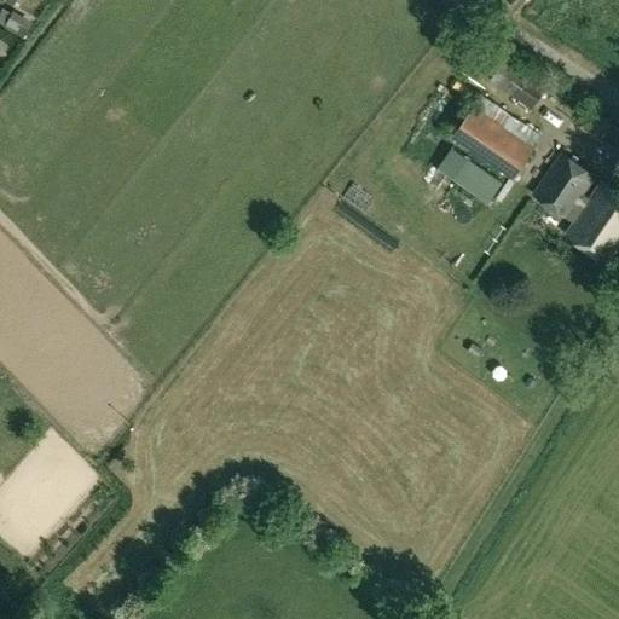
[(507,57),(490,81),(532,110),(549,87),(507,57)]
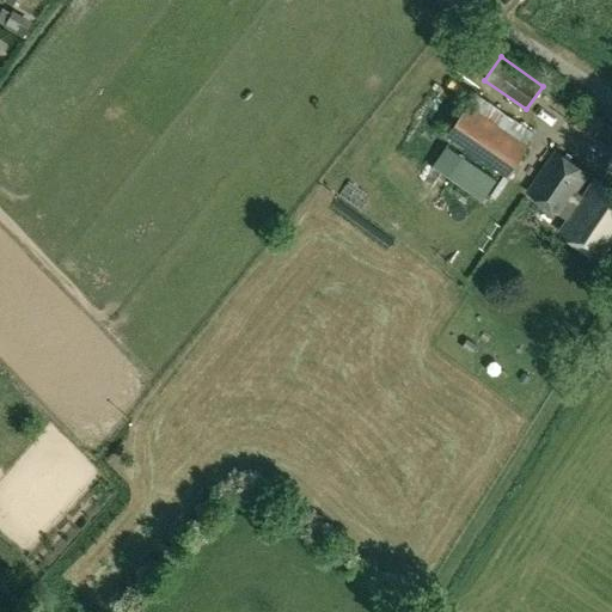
[(536,135),(544,123),(484,83),(476,95),(536,135)]
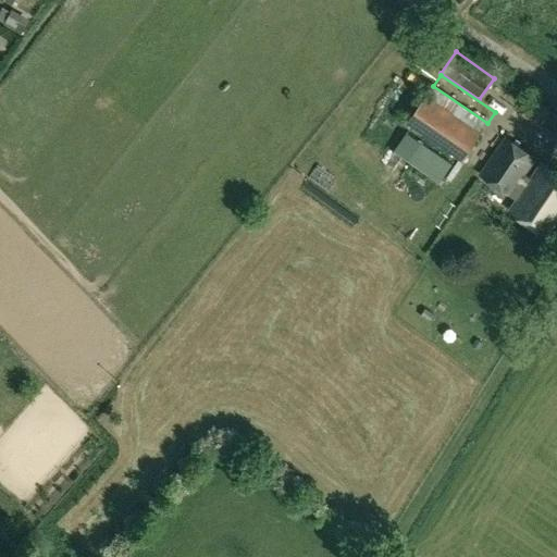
[(461,160),(480,133),(425,97),(407,123),(461,160)]
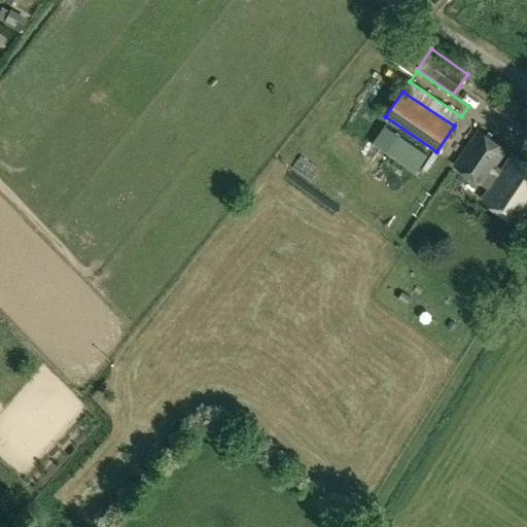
[(471,106),(466,120),(477,125),(482,109),(471,106)]
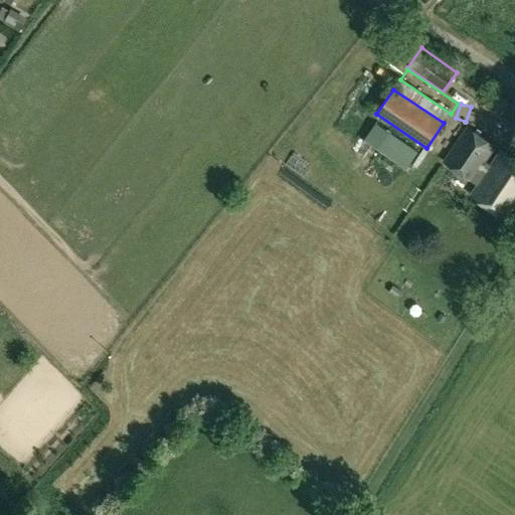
[(514,162),(502,153),(491,169),(484,164),(495,147),(469,129),(446,162),(480,185),(473,195),(506,218),(514,204),(514,162)]
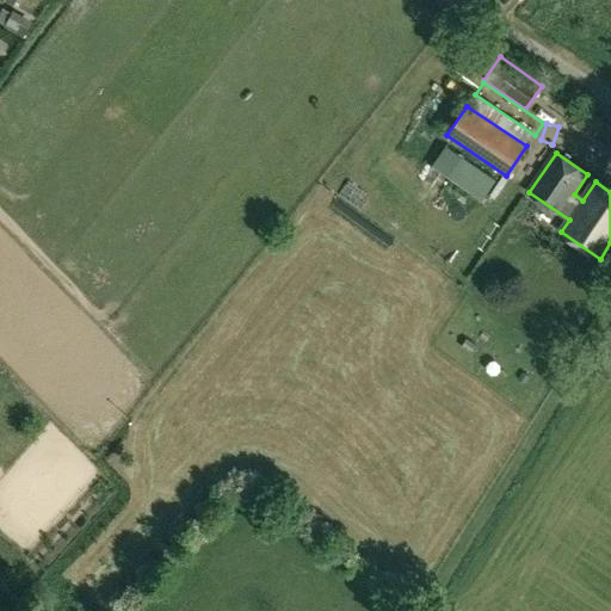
[(495,179),(462,156),(450,176),(483,198),(495,179)]
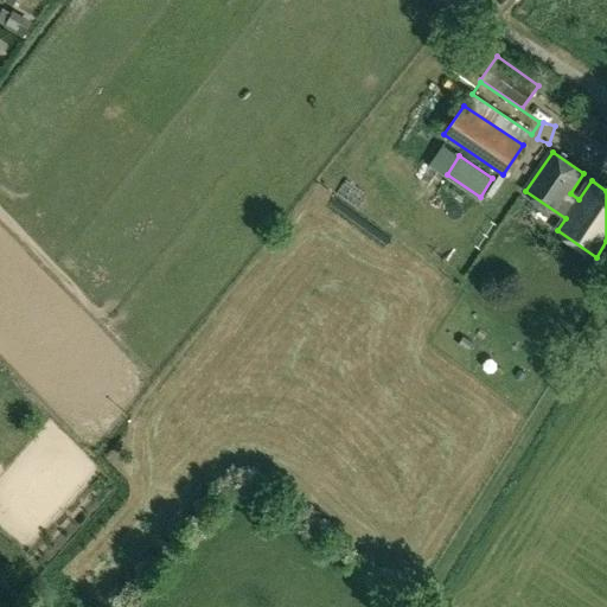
All buildings are outlined.
